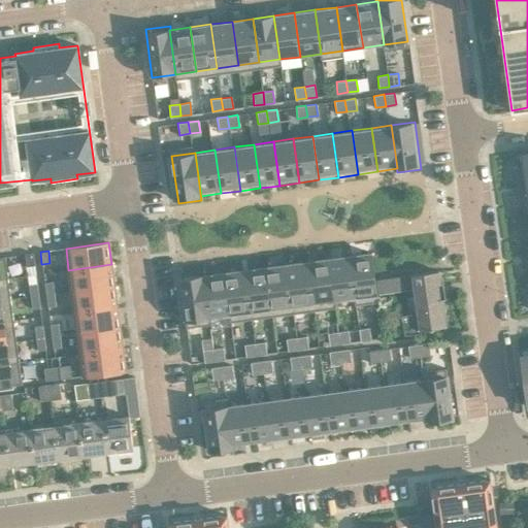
[(33,253),(25,254),(26,266),(35,265),(33,253)]
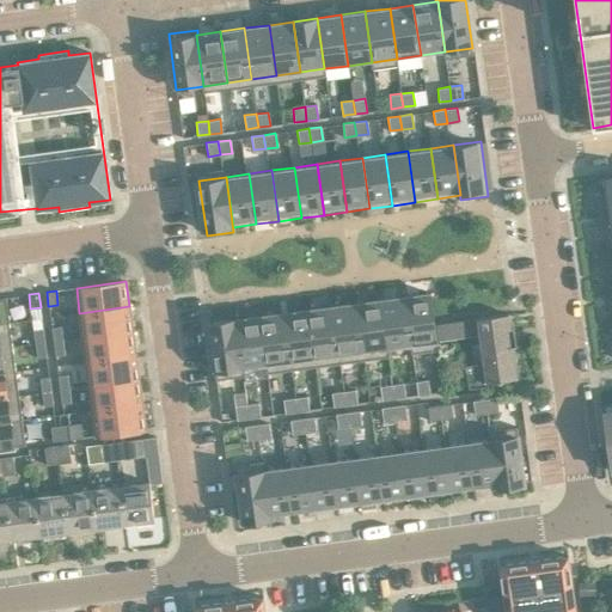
[(435,324),(432,294),(408,298),(415,348),(439,346),(438,341),(435,324)]
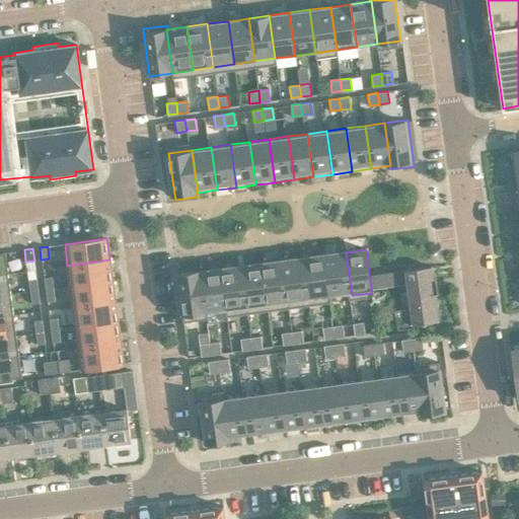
[(352,295),(346,252),(325,255),(330,298),(352,295)]
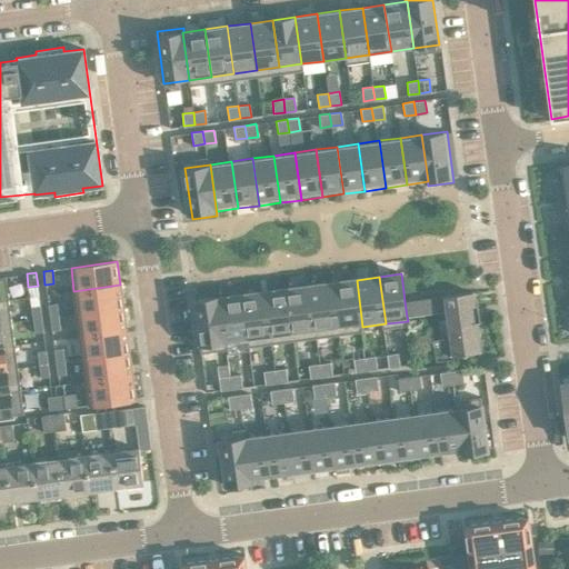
[(362,327),(357,280),(333,282),(340,330),(362,327)]
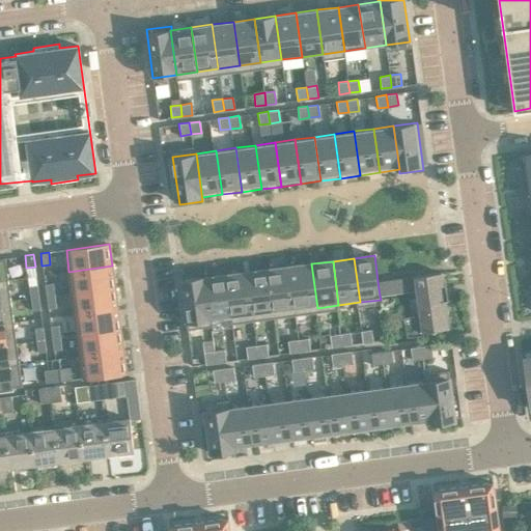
[(317,308),(311,263),(290,267),(297,311),(317,308)]
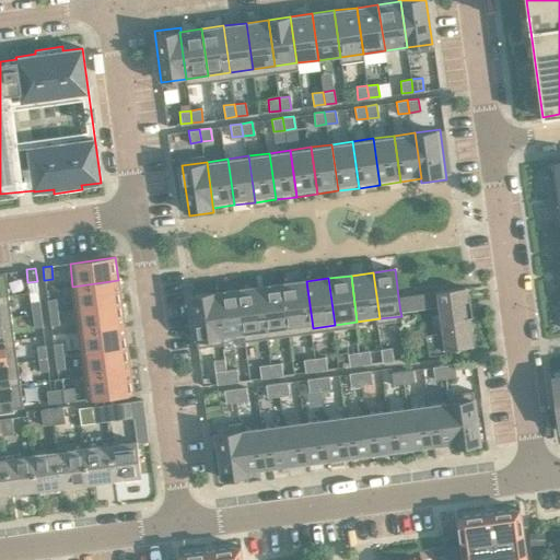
[(120,303),(118,280),(72,287),(76,308),(120,303)]
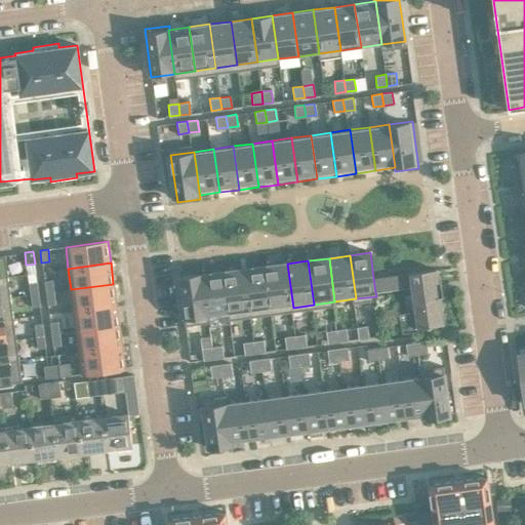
[(293,308),(287,264),(267,267),(273,310),(293,308)]
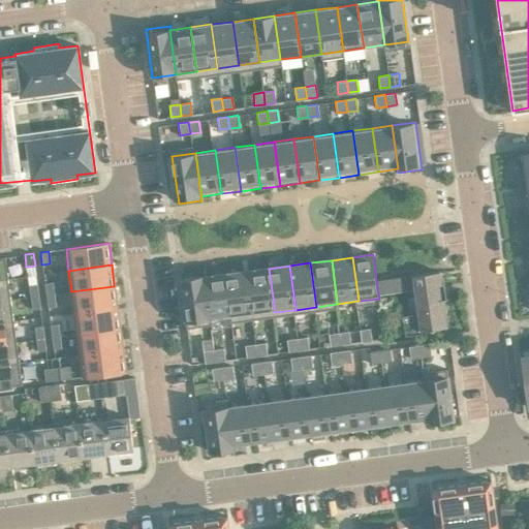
[(275,312),(269,269),(248,272),(254,315),(275,312)]
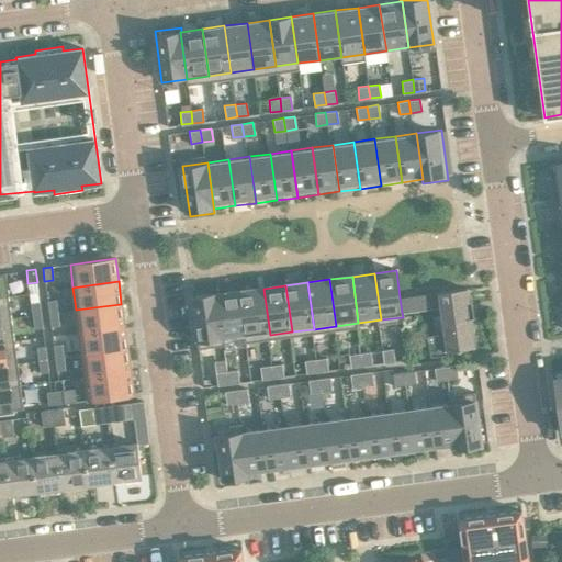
[(270,335),(263,289),(242,291),(247,338),(270,335)]
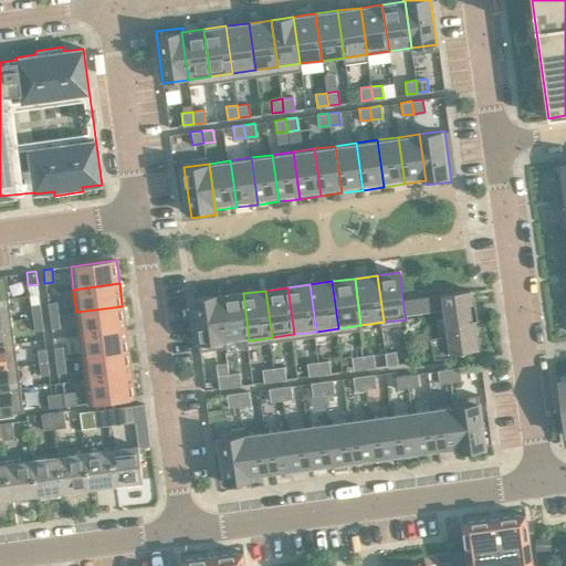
[(435,356),(451,354),(451,355),(478,350),(469,291),(402,300),(405,315),(444,310),(447,324),(439,325),(440,336),(432,337),(435,356)]
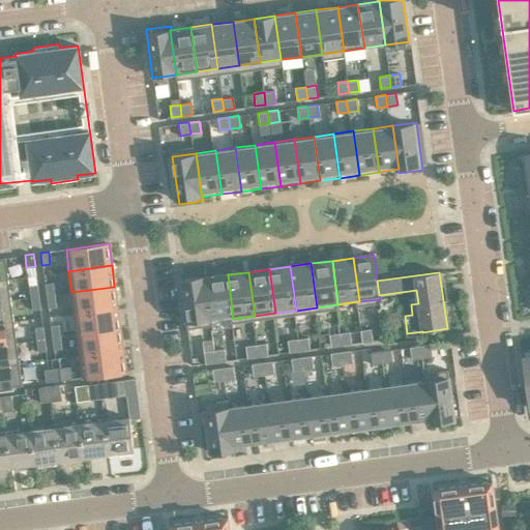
[(206,277),(206,273),(182,276),(188,325),(212,322),(206,277)]
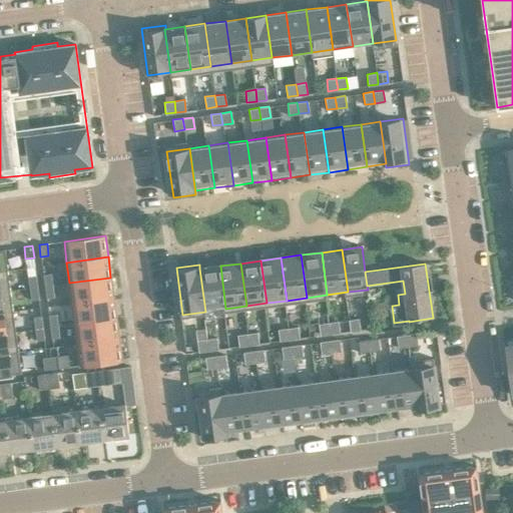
[(225,309),(220,266),(199,269),(205,312),(225,309)]
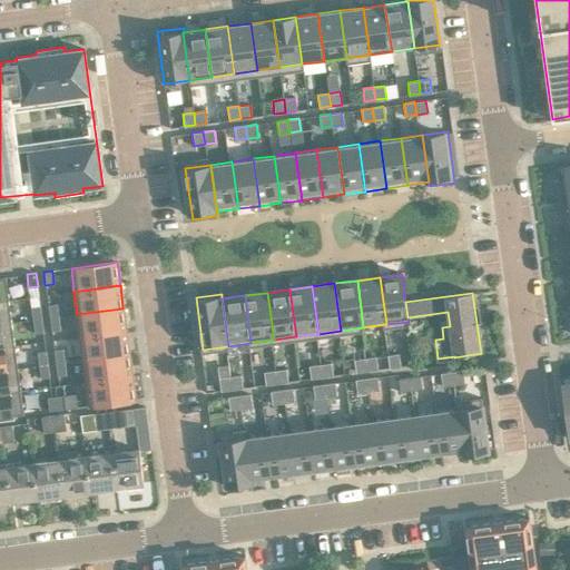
[(0,323),(11,323),(9,301),(0,301),(0,323)]
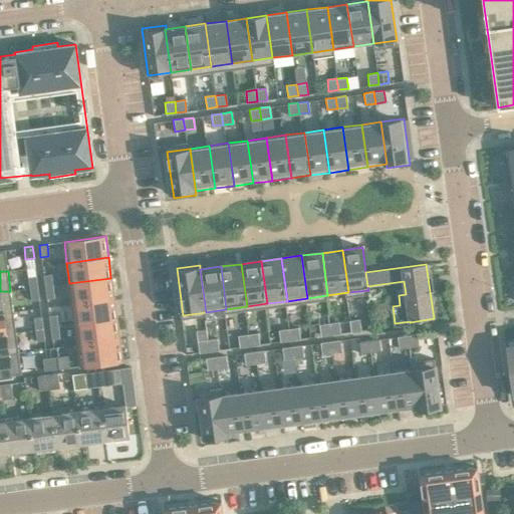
[(43,274),(44,286),(52,285),(51,273),(43,274)]
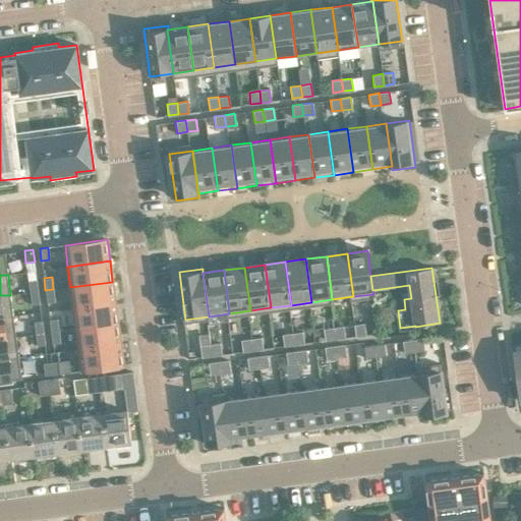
[(30,292),(38,291),(37,279),(29,280),(30,292)]
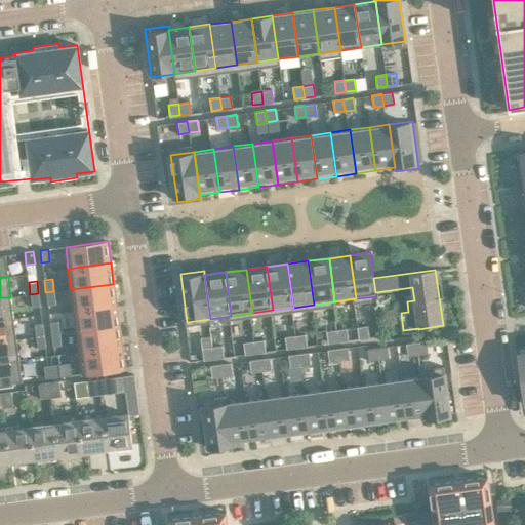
[(116,305),(113,284),(71,289),(74,310),(116,305)]
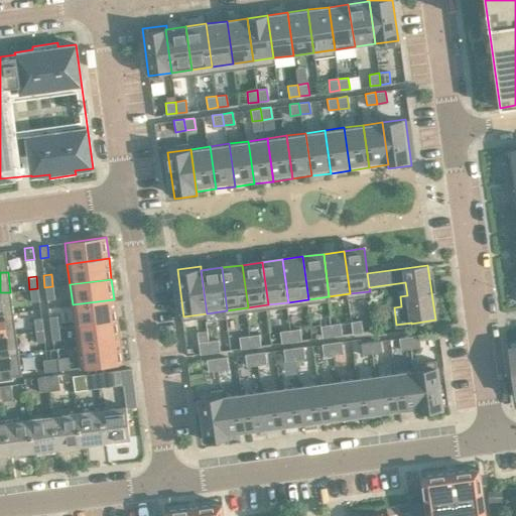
[(54,298),(52,286),(44,287),(46,299),(54,298)]
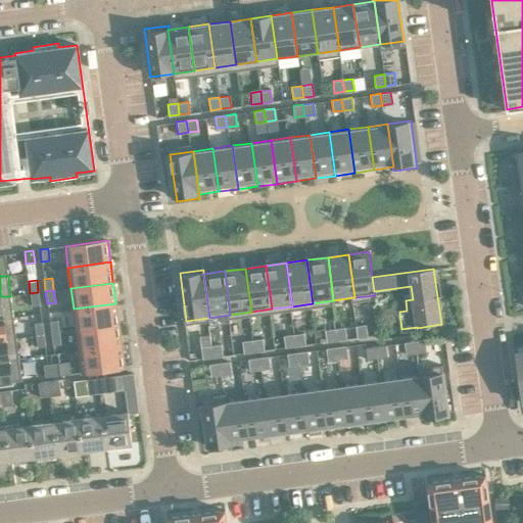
[(40,304),(38,292),(30,293),(32,305),(40,304)]
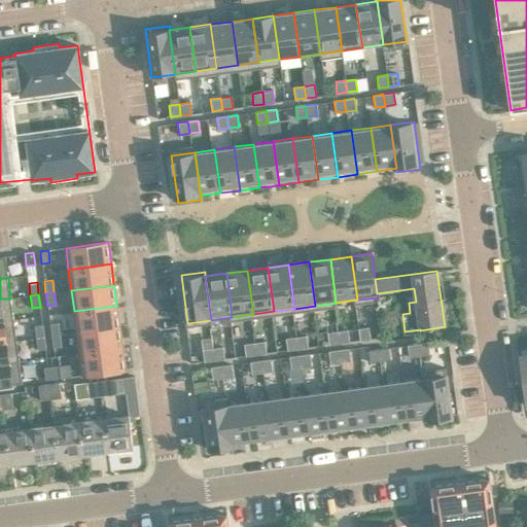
[(0,320),(13,319),(10,299),(0,299),(0,320)]
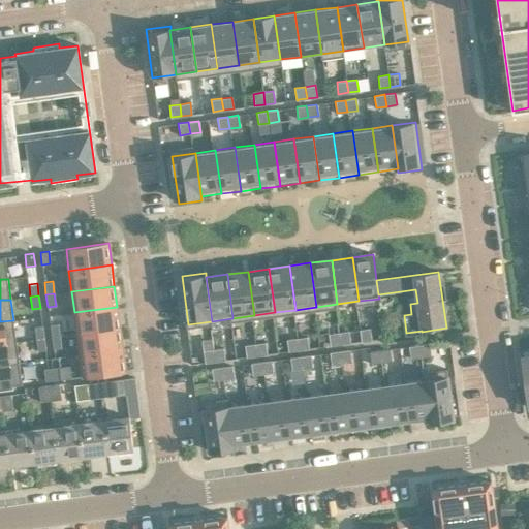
[(120,328),(117,307),(74,312),(76,333),(120,328)]
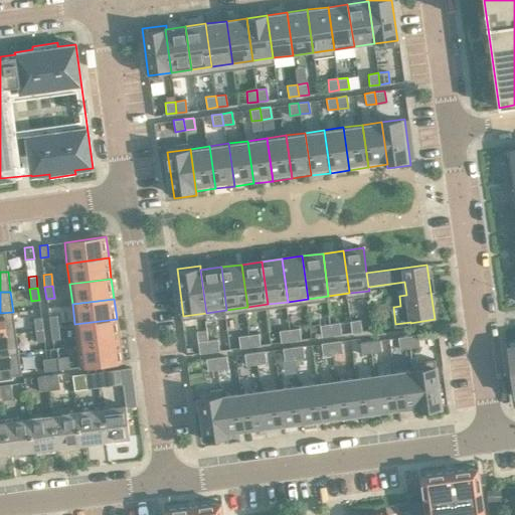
[(13,312),(0,313),(0,333),(15,332),(13,312)]
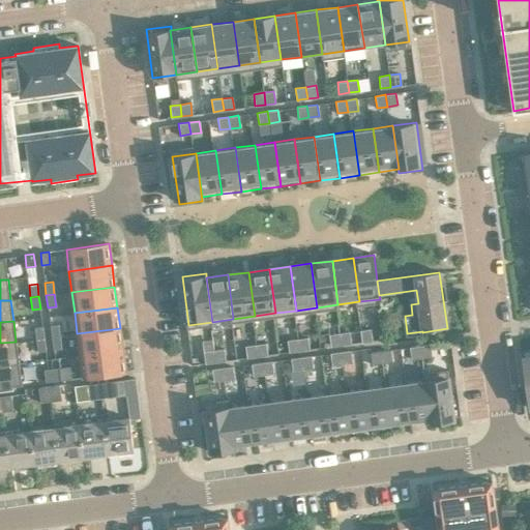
[(50,325),(52,337),(60,336),(58,324),(50,325)]
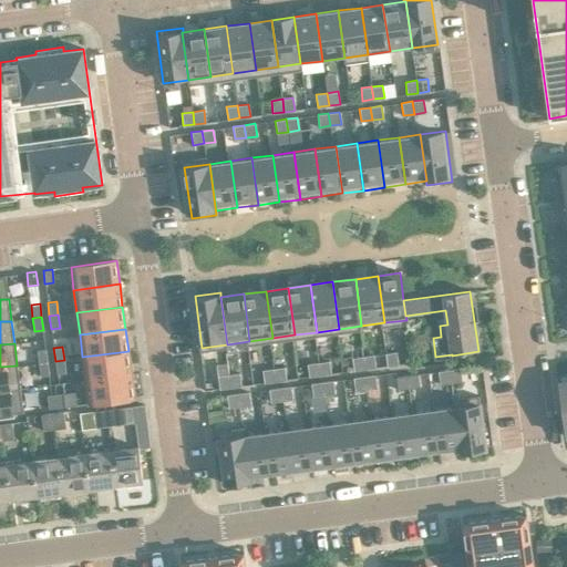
[(37,350),(39,362),(48,361),(45,349),(37,350)]
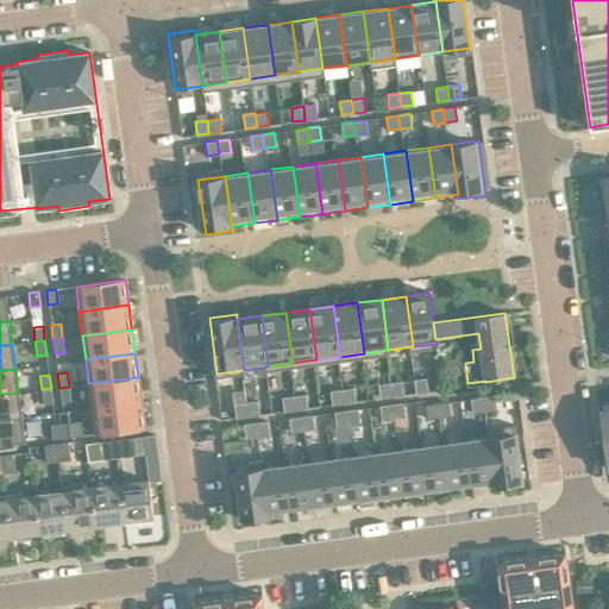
[(140,401),(138,377),(88,383),(92,408),(140,401)]
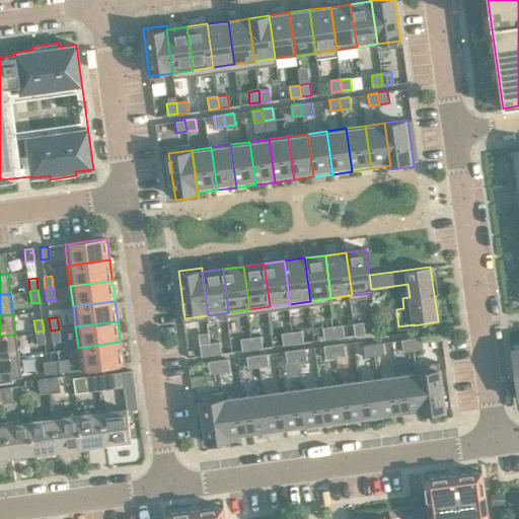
[(353,323),(354,335),(364,334),(363,322),(353,323)]
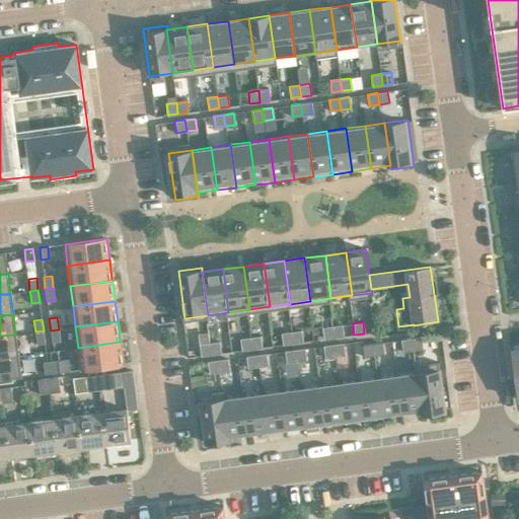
[(332,326),(334,338),(344,337),(342,324),(332,326)]
